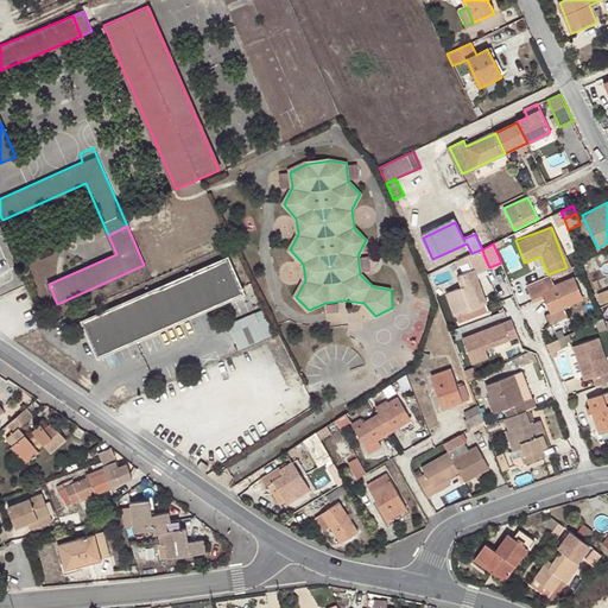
[(473,272),(488,265),(483,254),(468,260),(472,270),(473,272)]
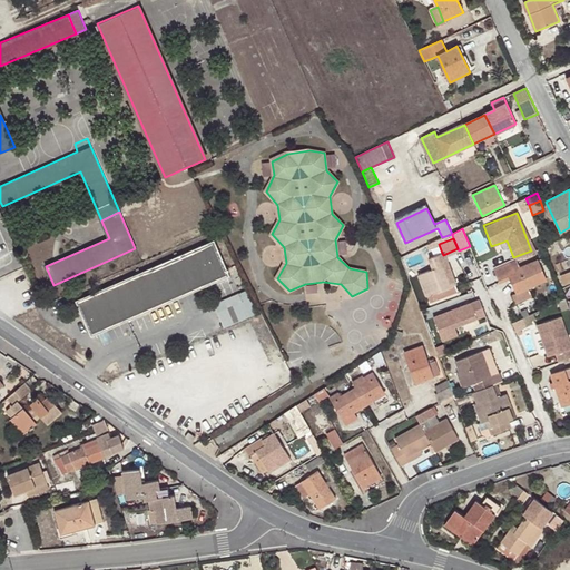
[(222,272),(227,269),(213,239),(75,301),(85,325),(90,322),(94,331),(165,298),(161,291),(187,279),(190,287),(223,276),(222,272)]
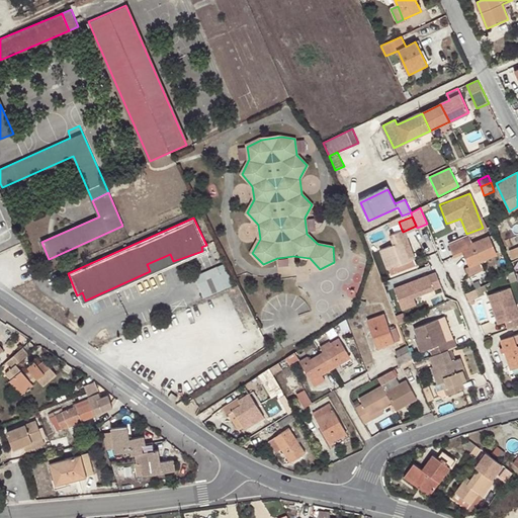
[(403,232),(402,230),(391,235),(395,243),(381,249),(390,269),(404,263),(406,269),(416,265),(403,232)]
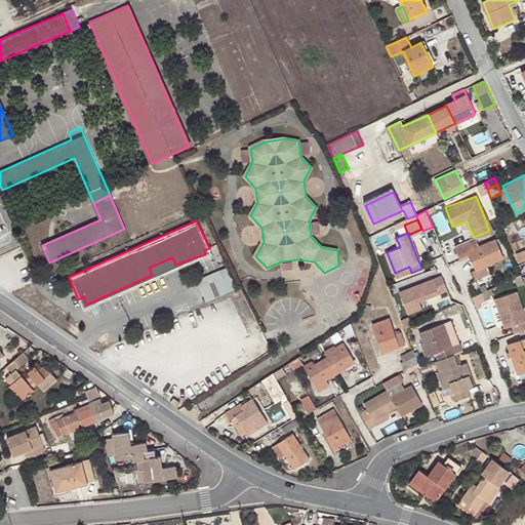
[(441,247),(448,265),(471,255),(476,270),(472,272),(475,280),(490,274),(487,266),(502,258),(494,240),(478,246),(475,240),(455,248),(452,242),(441,247)]
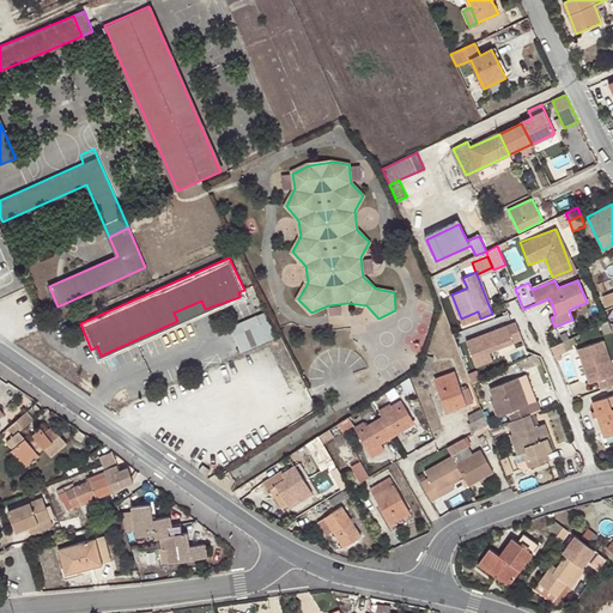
[(247,296),(244,290),(238,292),(240,297),(205,309),(201,301),(174,313),(177,321),(101,356),(97,346),(91,350),(96,363),(247,296)]
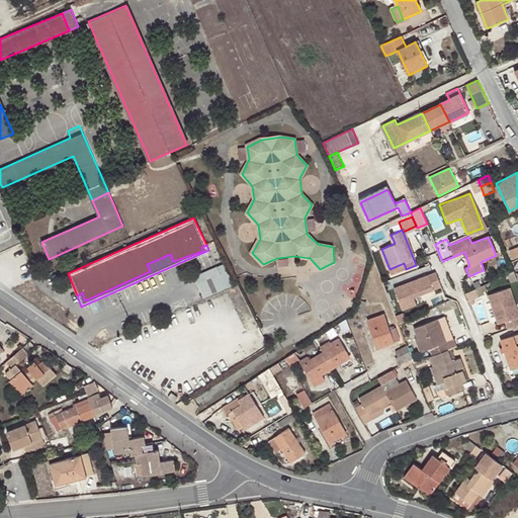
[(517,247),(509,251),(512,260),(517,257),(517,247)]
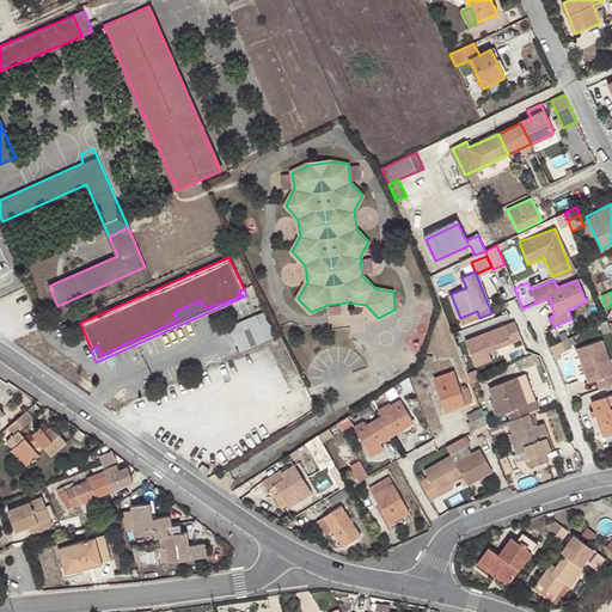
[(463,324),(479,318),(477,311),(460,318),(463,324)]
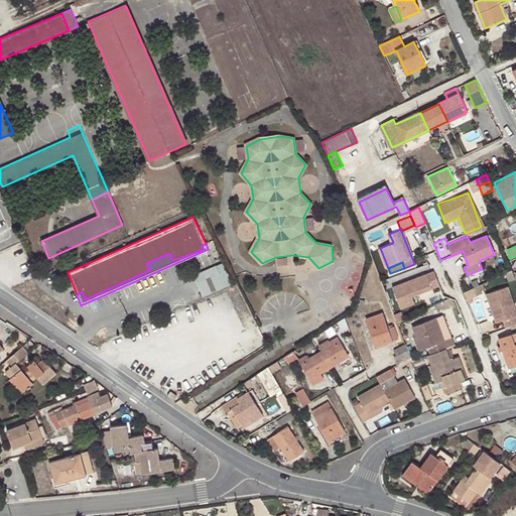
[(203,296),(226,285),(220,271),(196,281),(203,296)]
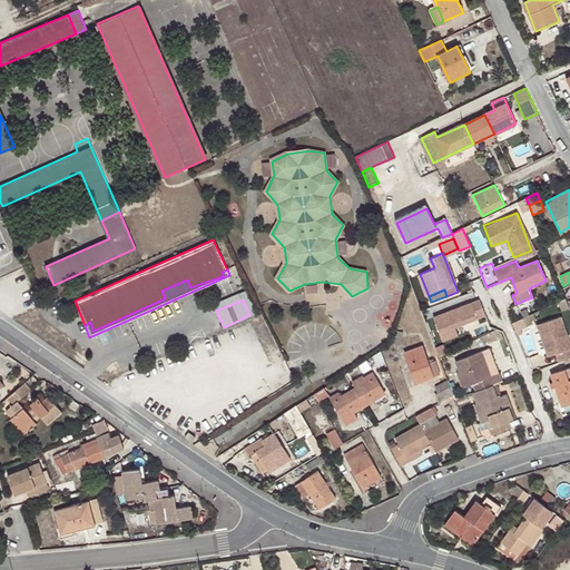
[(480,300),(433,317),(442,341),(458,334),(455,328),(485,316),(480,300)]
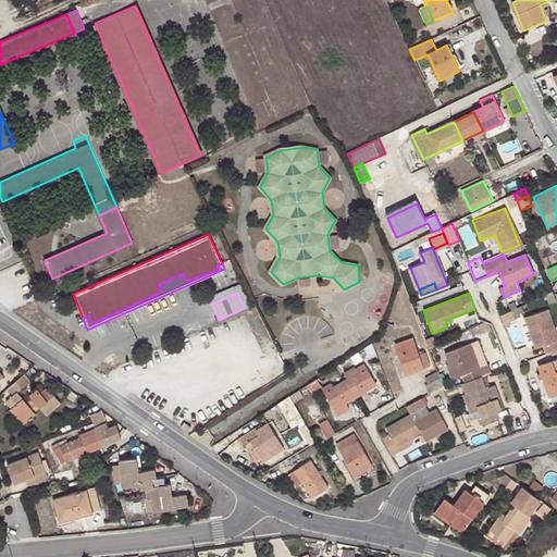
[(502,314),(505,323),(515,319),(510,310),(502,314)]
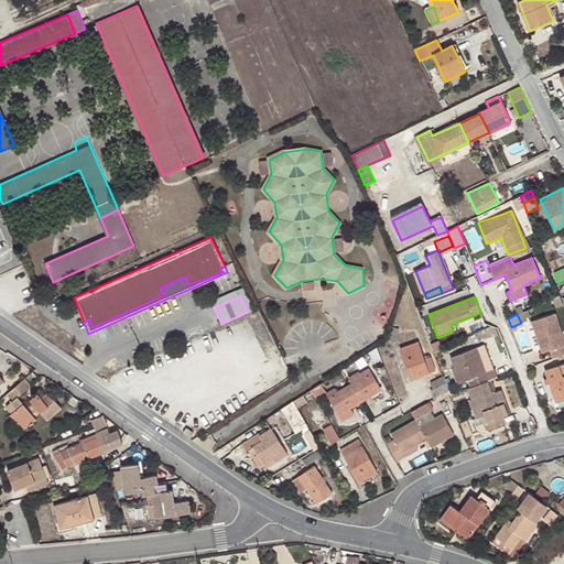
[(556,366),(563,362),(563,336),(560,322),(535,329),(538,338),(541,337),(542,342),(540,344),(545,361),(554,358),(556,366)]
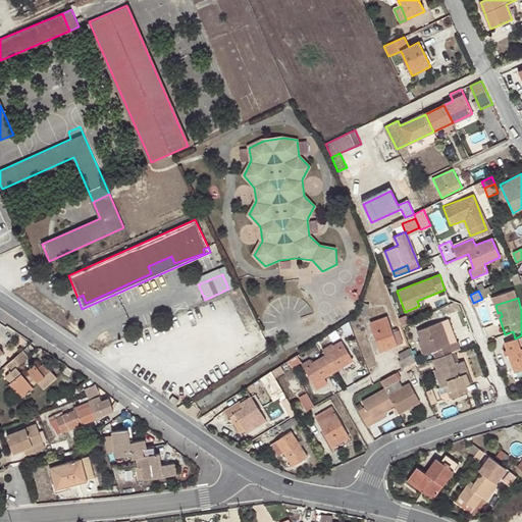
[(369,305),(363,302),(359,314),(349,321),(351,325),(364,321),(369,305)]
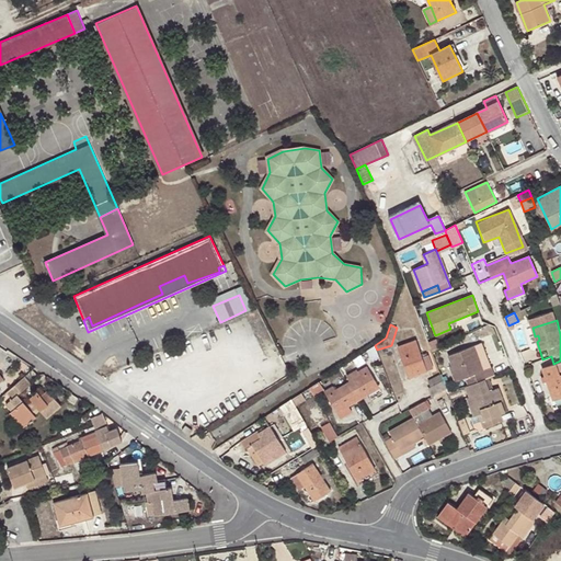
[(409,377),(432,369),(427,356),(422,357),(416,340),(398,346),(409,377)]
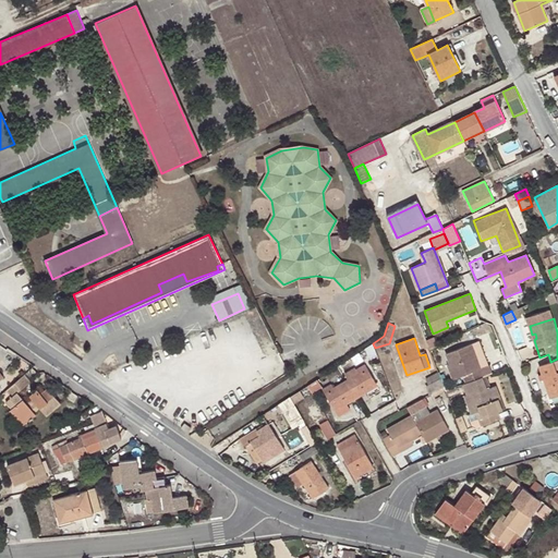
[(480,341),(472,343),(481,368),(488,365),(480,341)]
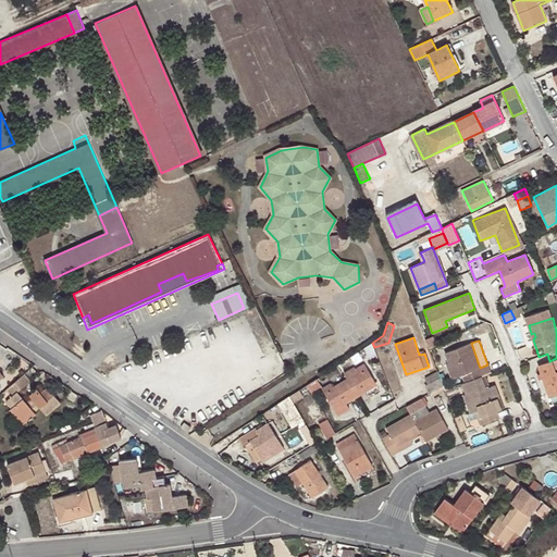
[(369,358),(376,355),(374,347),(372,343),(364,347),(369,358)]
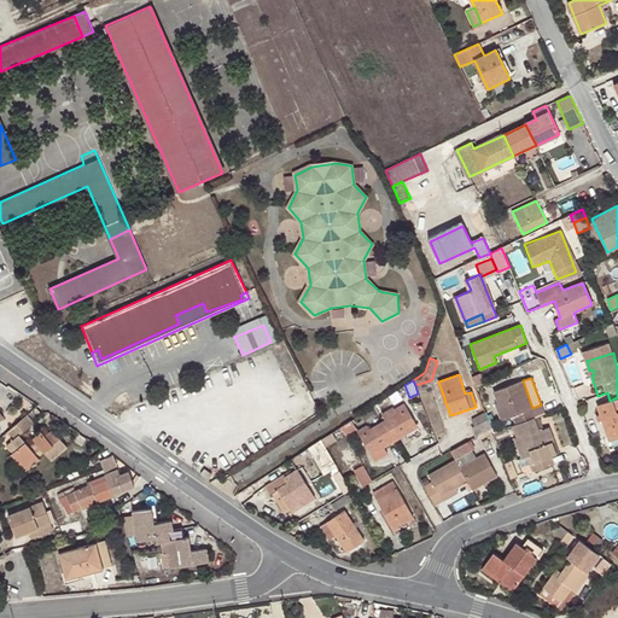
[(523,380),(494,391),(497,403),(495,403),(501,419),(512,415),(516,424),(535,417),(544,413),(541,404),(532,408),(523,380)]
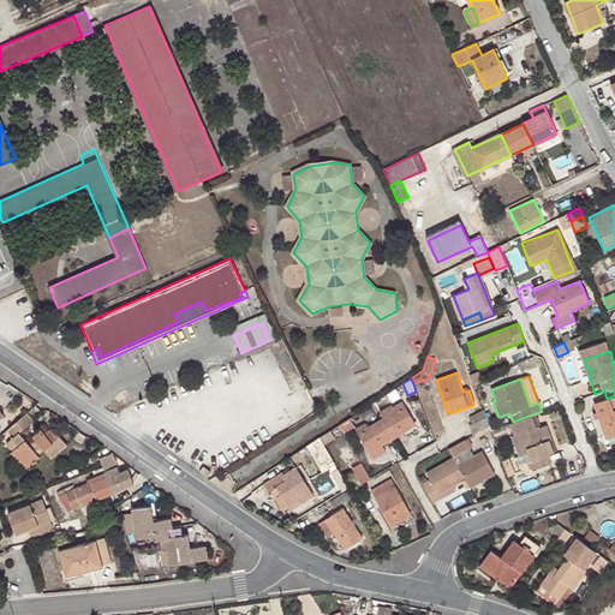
[(605,437),(614,434),(614,396),(595,404),(605,437)]
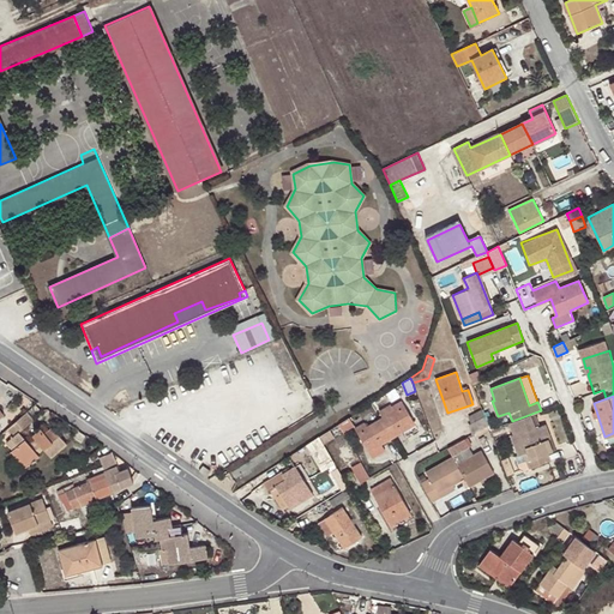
[(368,451),(415,425),(402,402),(391,408),(393,411),(367,427),(365,422),(355,428),(368,451)]
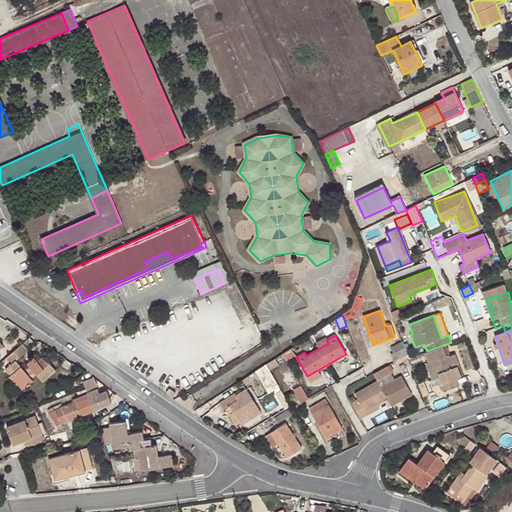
[(408,355),(402,340),(391,346),(394,352),(392,354),(396,361),(408,355)]
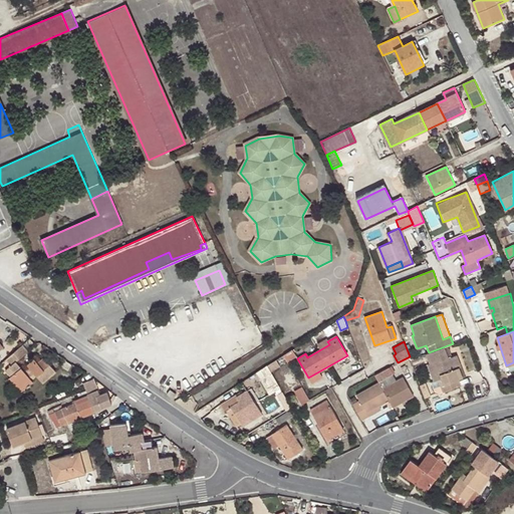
[(27,351),(21,344),(5,358),(10,365),(9,365),(15,372),(11,376),(22,389),(26,386),(27,387),(30,383),(30,382),(32,380),(31,378),(35,374),(42,382),(55,371),(43,357),(37,362),(33,358),(26,364),(30,369),(26,373),(15,360),(27,351)]
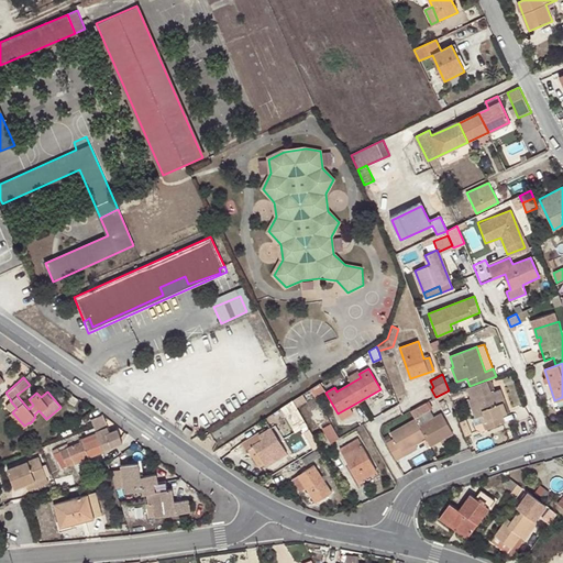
[(470,386),(467,387),(472,398),(468,399),(475,417),(481,415),(486,429),(504,422),(500,415),(506,412),(503,403),(505,401),(500,388),(490,392),(487,379),(470,386)]
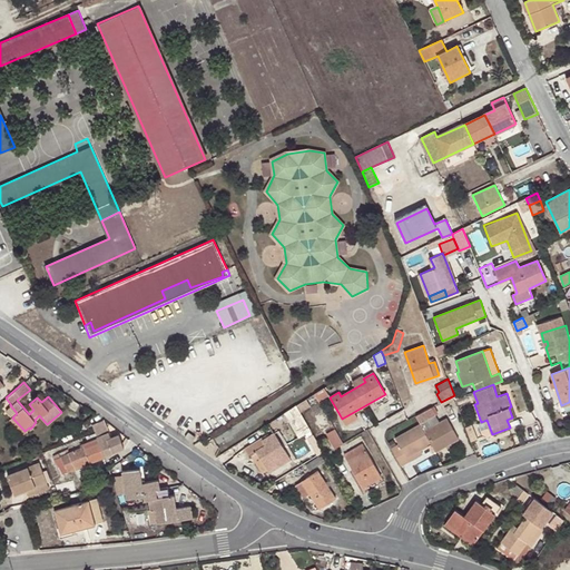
[(314,393),(317,400),(327,393),(323,387),(314,393)]
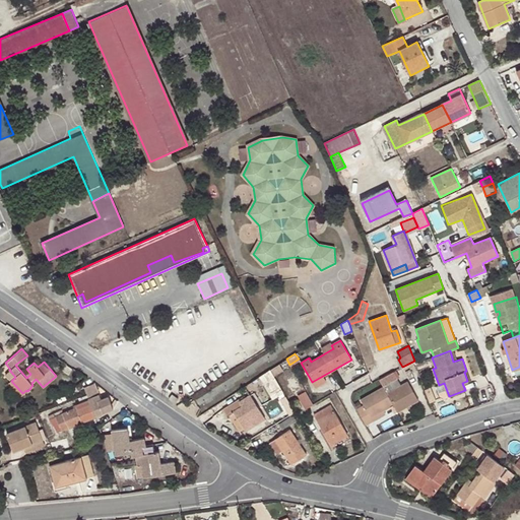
[(283,371),(279,364),(270,370),(273,376),(283,371)]
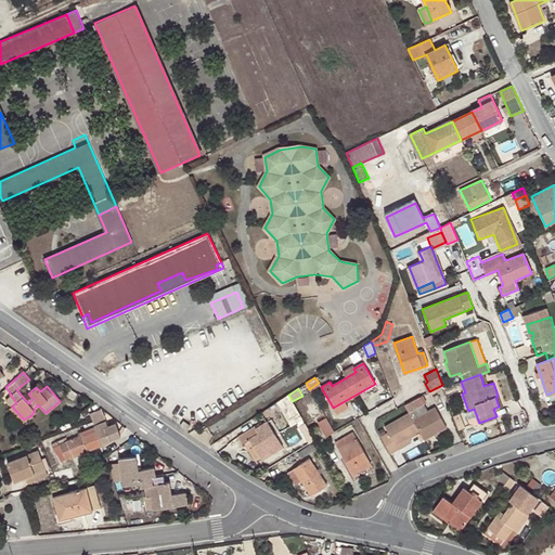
[(16,402),(10,395),(5,399),(12,407),(16,402)]
